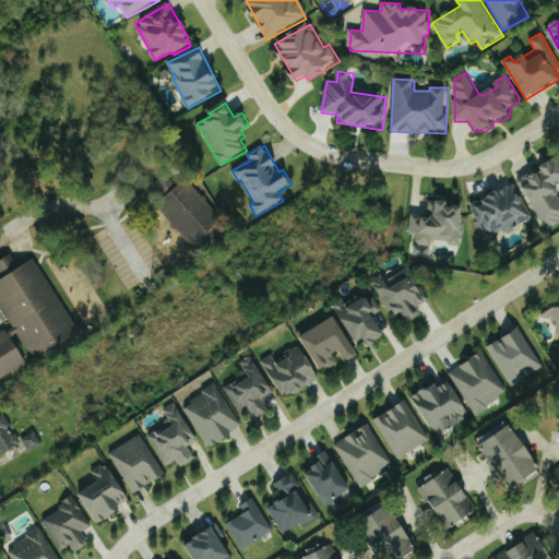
[(558,156),(519,181),(547,229),(558,222),(558,195),(555,189),(558,186),(558,156)]
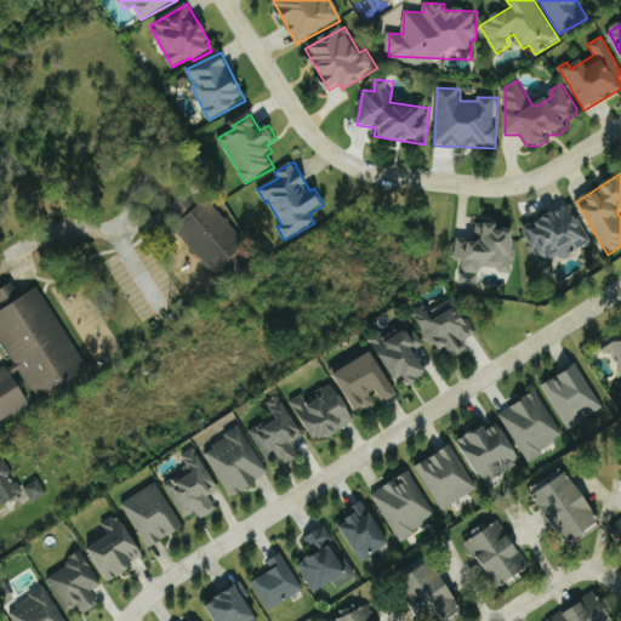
[(203,198),(244,243),(240,246),(250,256),(220,283),(169,227),(203,198)]
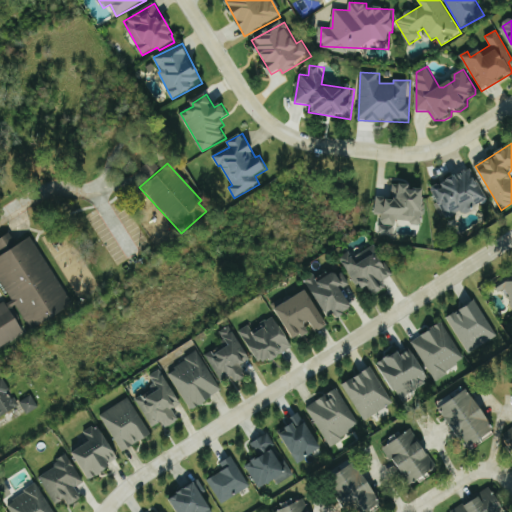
[(487,202),(473,169),(432,187),(445,219),(463,212),(487,202)]
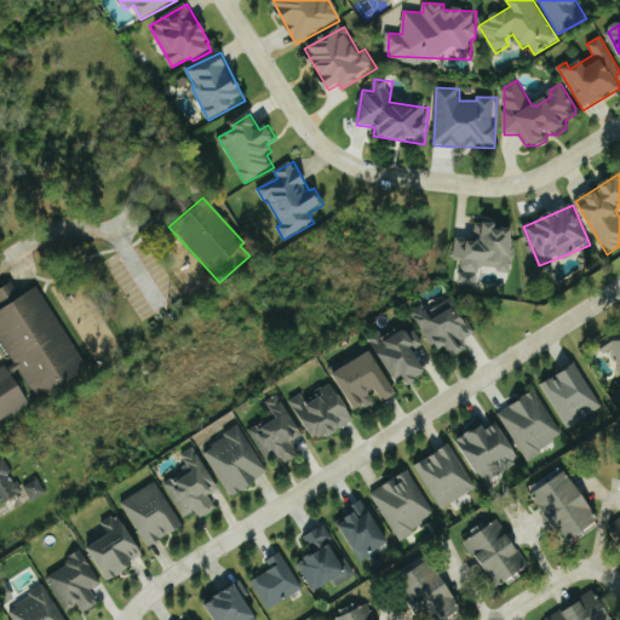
[(478,286),(478,269),(512,271),(515,230),(498,229),(498,224),(476,223),(475,239),(457,237),(455,259),(464,259),(463,274),(459,274),(459,285),(478,286)]
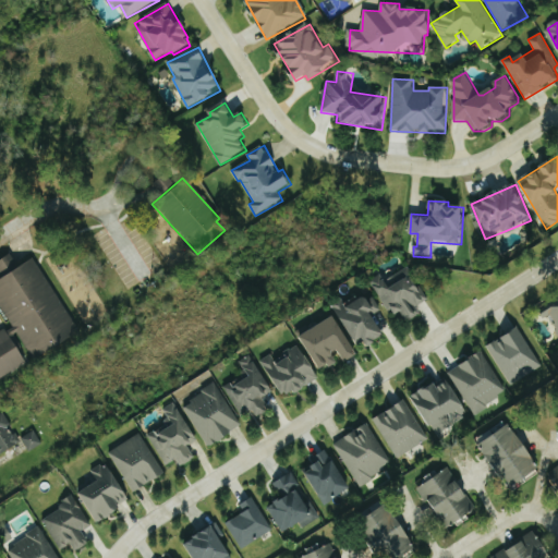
[(0,326),(8,322),(0,310),(0,274),(28,256),(76,331),(0,378),(0,326)]
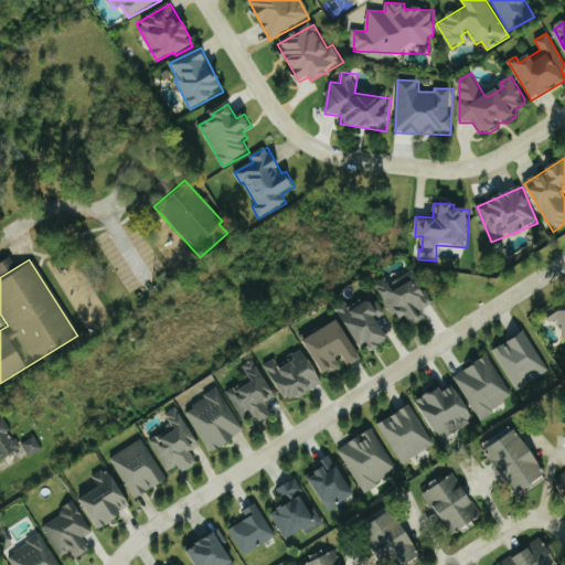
[(391,284),(386,277),(375,283),(395,318),(405,312),(413,326),(425,319),(420,311),(434,304),(414,269),(391,284)]
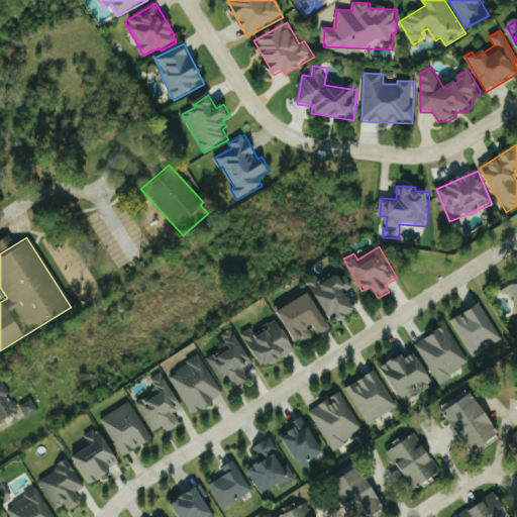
[(330,318),(338,314),(342,320),(357,311),(345,291),(352,287),(343,271),(313,288),(330,318)]
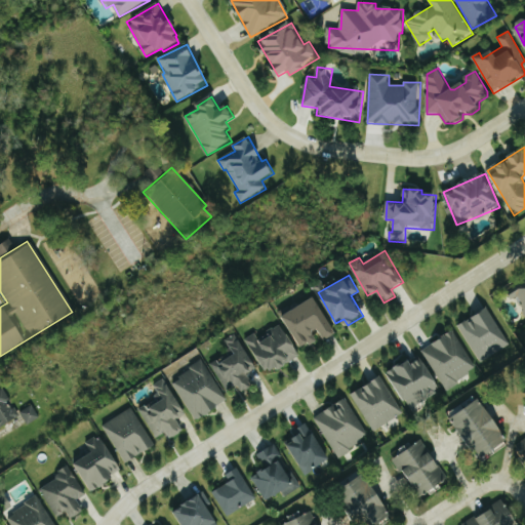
[(524,310),(524,279),(508,291),(514,299),(517,297),(524,310)]
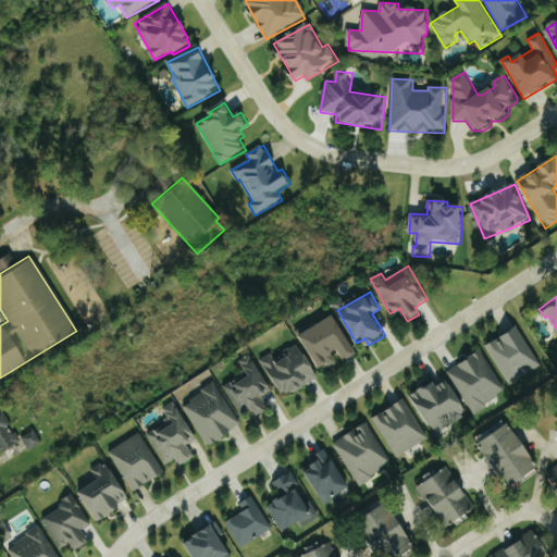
[(357,355),(336,314),(301,333),(320,370),(341,359),(343,362),(357,355)]
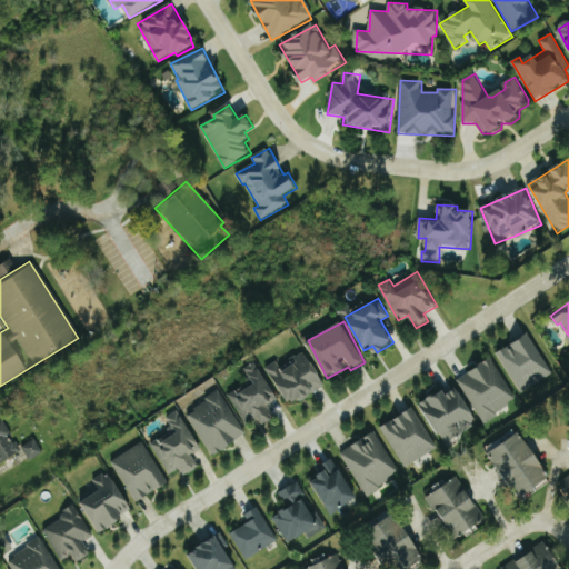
[(555,373),(529,333),(498,353),(523,392),(555,373)]
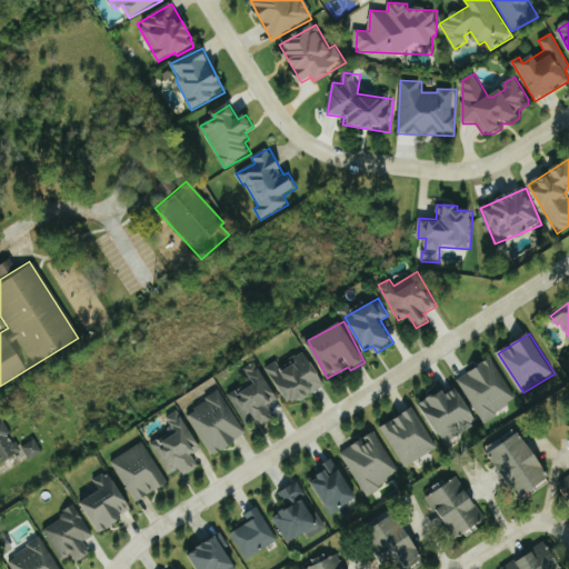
[(279,393),(285,391),(290,403),(325,387),(308,350),(289,359),(292,365),(282,370),(278,361),(267,367),(279,393)]
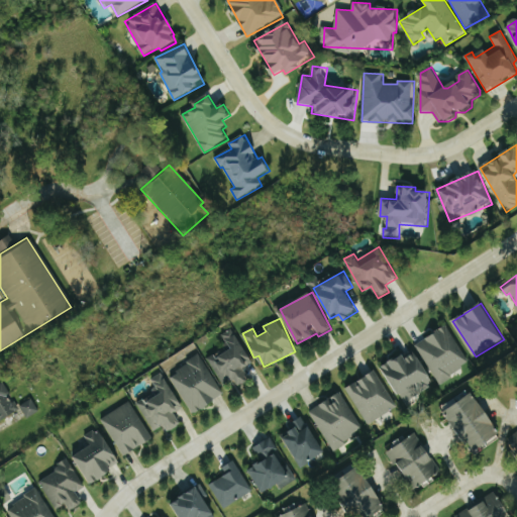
[(416,344),(439,383),(471,364),(447,325),(416,344)]
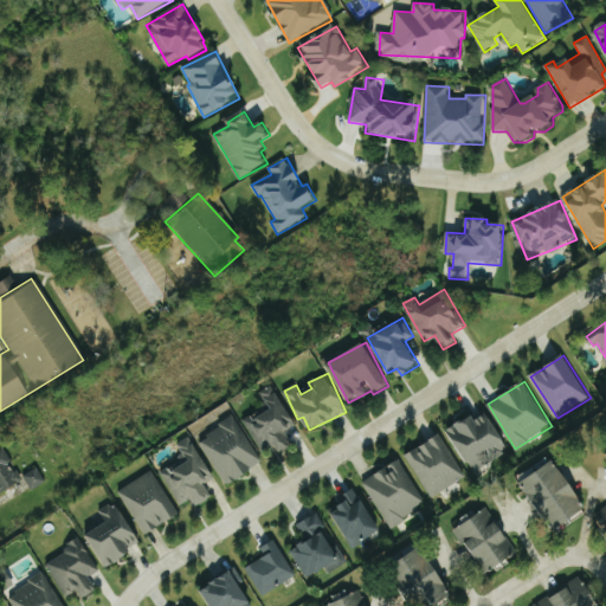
[(297,425),(272,385),(260,392),(270,407),(245,421),(262,451),(275,443),(281,452),(294,445),(285,432),(297,425)]
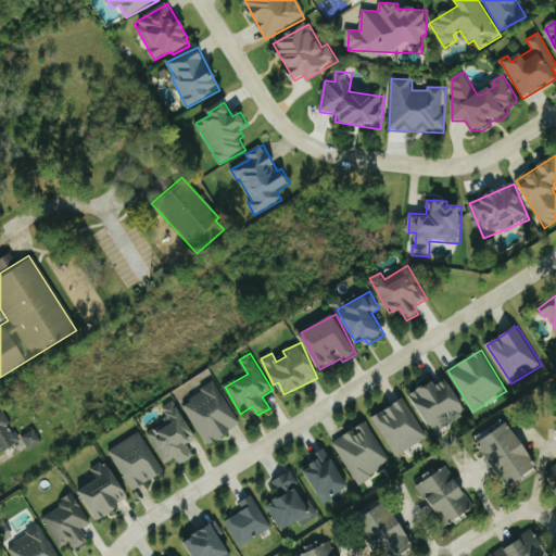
[(436,433),(450,425),(445,418),(465,407),(447,378),(437,384),(434,380),(412,393),(436,433)]
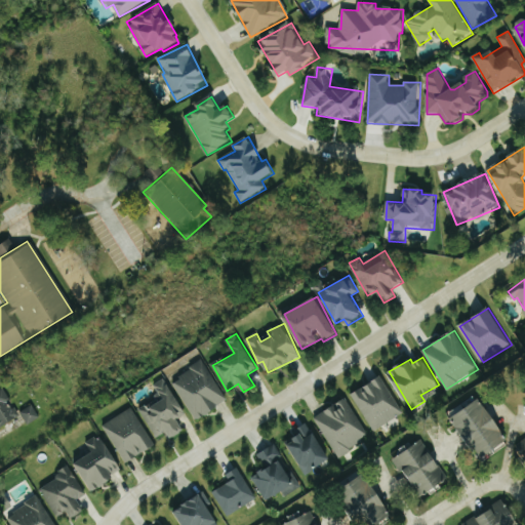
[(228,401),(204,362),(172,380),(196,420),(228,401)]
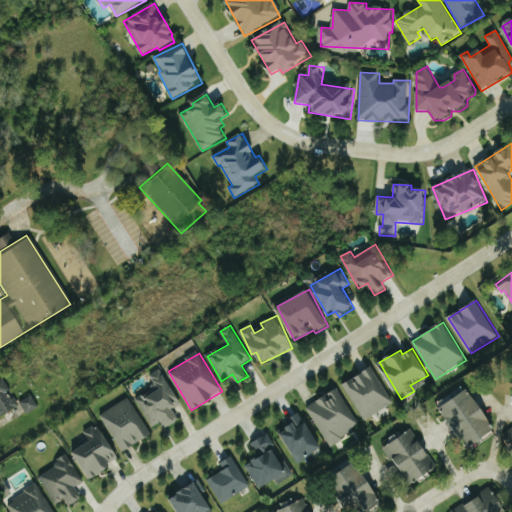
[(393,405),(375,368),(345,382),(362,420),(393,405)]
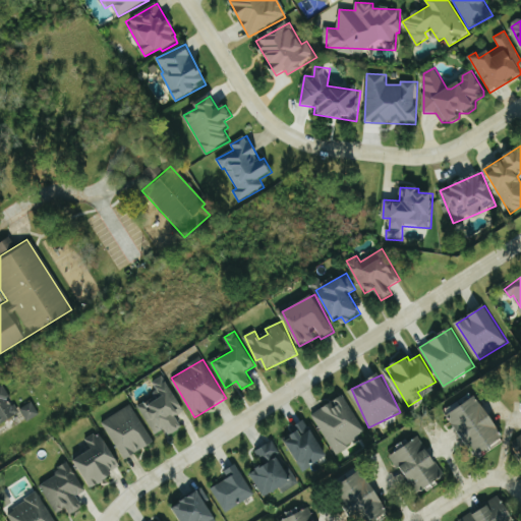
[(185,410),(164,375),(153,382),(159,393),(138,405),(156,433),(165,428),(169,435),(182,427),(176,416),(185,410)]
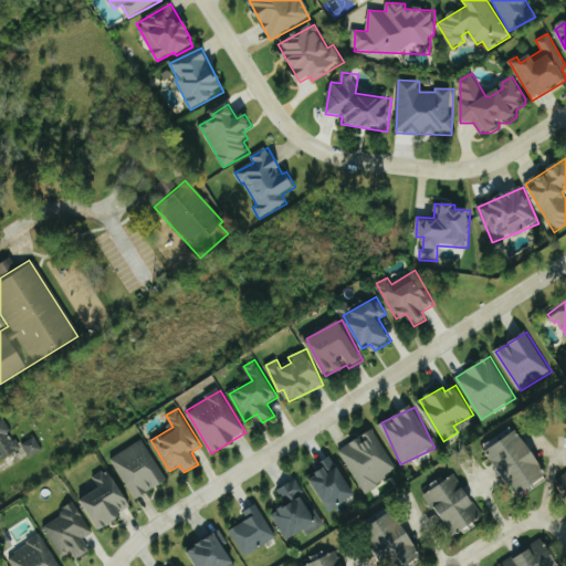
[(0,460),(20,451),(6,419),(0,421),(0,460)]
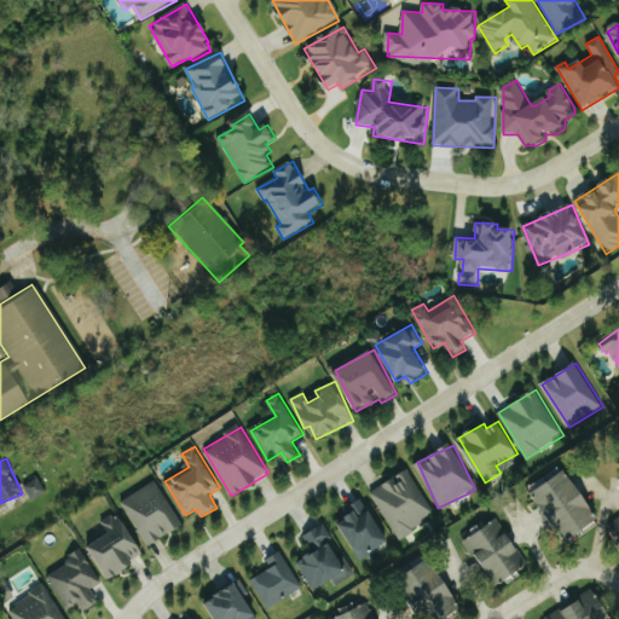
[(399,539),(437,515),(409,469),(371,492),(399,539)]
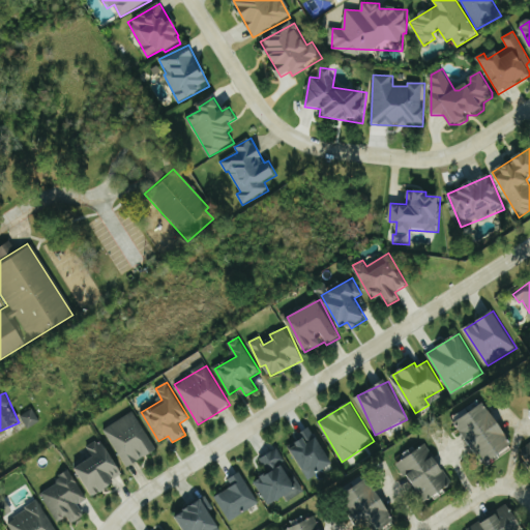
[(459,419),(483,464),(513,447),(488,403),(459,419)]
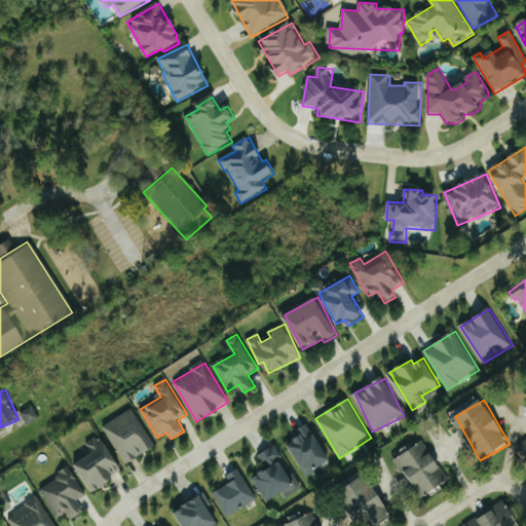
[(41,418),(33,406),(21,412),(29,425),(41,418)]
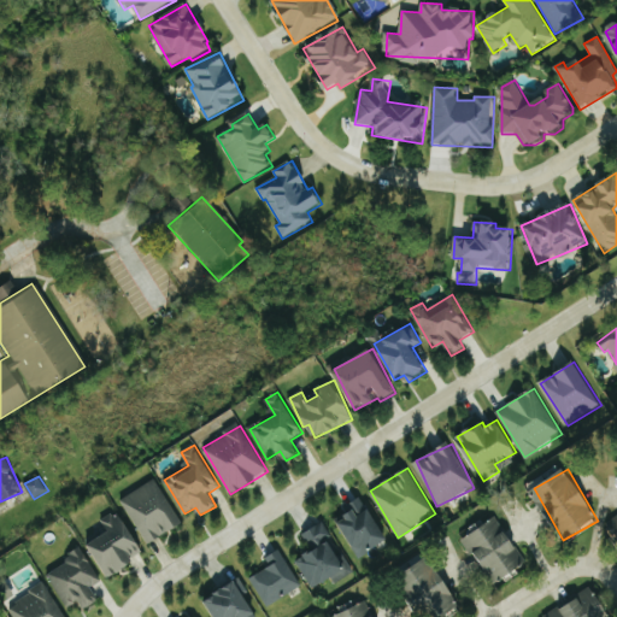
[(121,500),(148,545),(183,523),(156,479),(121,500)]
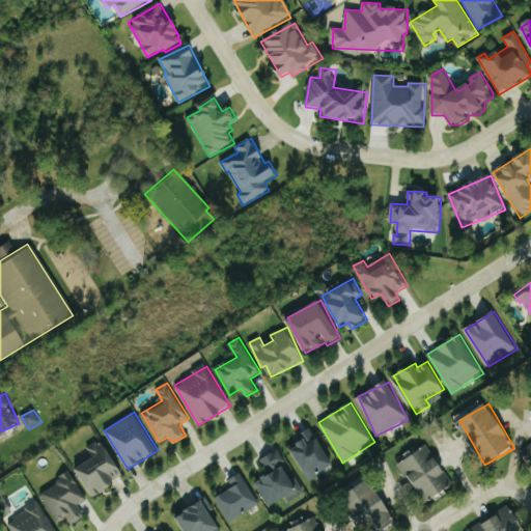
[(295,437),(300,447),(294,450),(308,479),(334,467),(314,427),(295,437)]
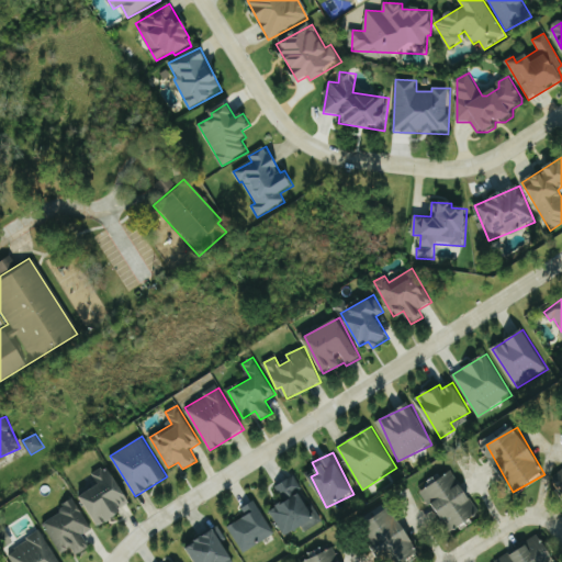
[(98,525),(133,506),(110,464),(93,474),(99,485),(81,495),(98,525)]
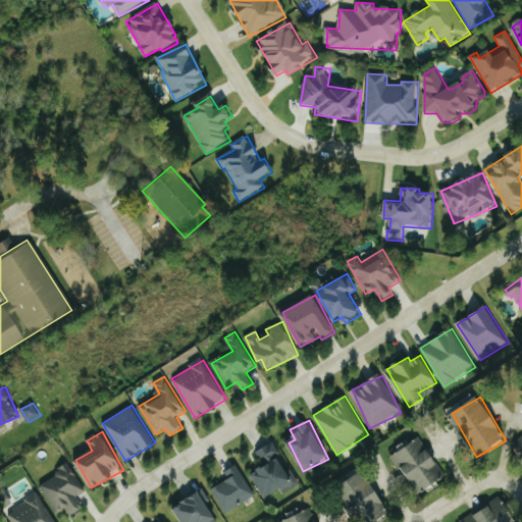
[(393,456),(420,494),(448,475),(419,436),(393,456)]
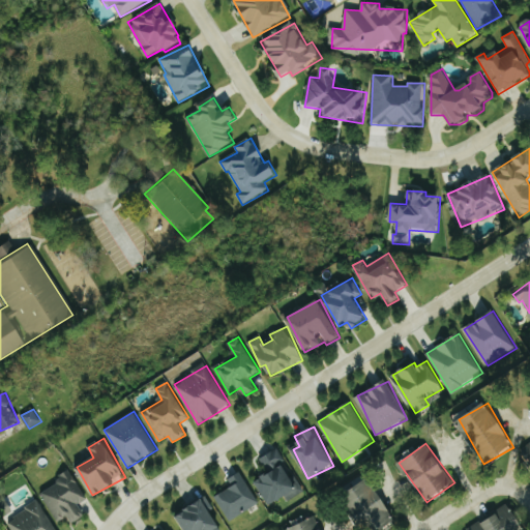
[(302,493),(278,448),(260,459),(268,473),(255,480),(268,506),(287,497),(288,500),(302,493)]
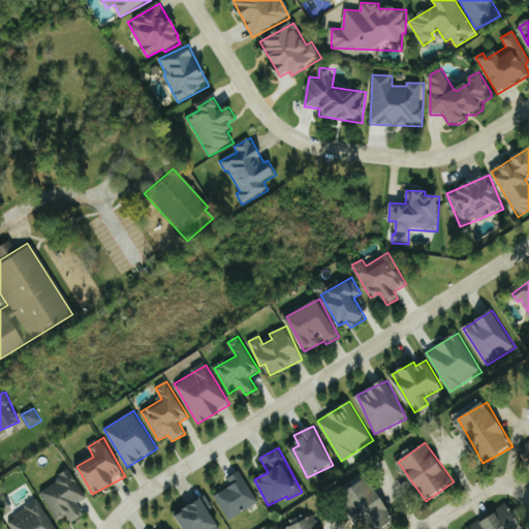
[(58,522),(67,516),(71,523),(85,515),(79,504),(88,498),(71,471),(39,491),(58,522)]
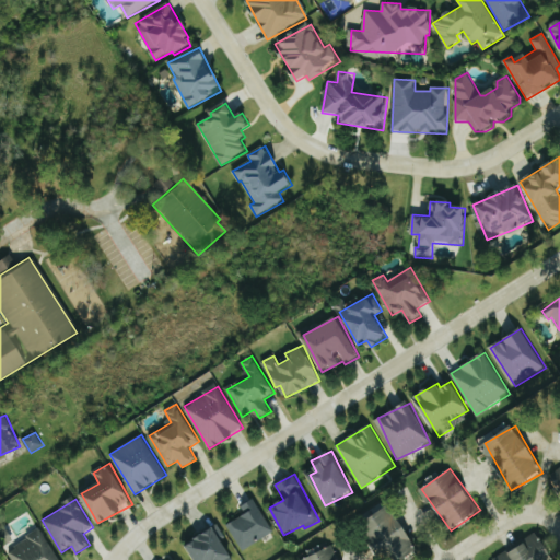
[(246,514),(228,525),(243,551),(275,533),(255,499),(241,506),(246,514)]
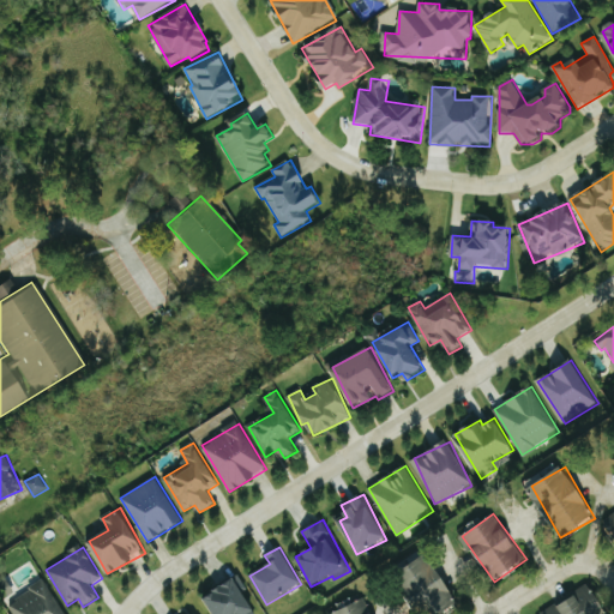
[(419,613),(435,613),(457,603),(432,553),(397,572),(419,613)]
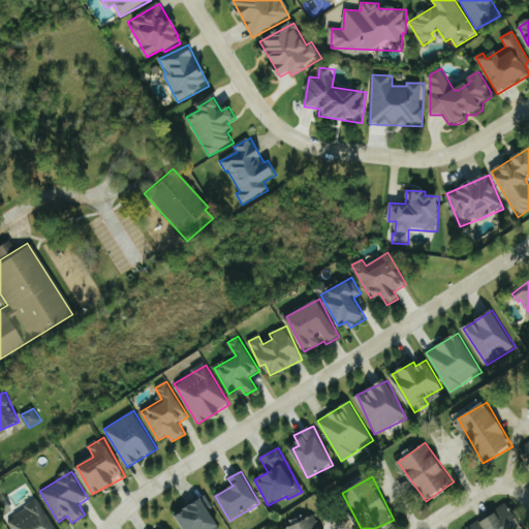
[(221,528),(210,508),(213,507),(207,496),(176,514),(184,528),(221,528)]
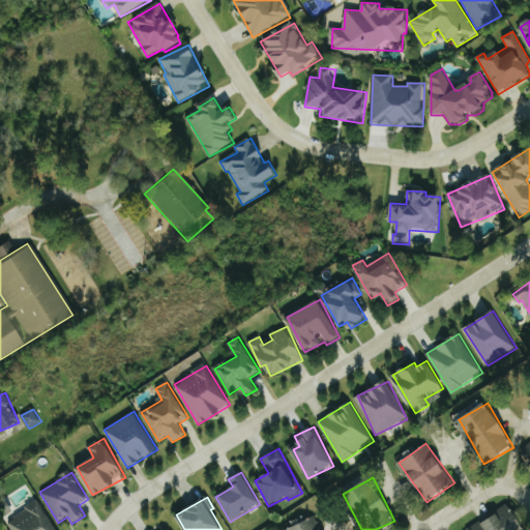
[(57,529),(38,501),(6,522),(11,529),(57,529)]
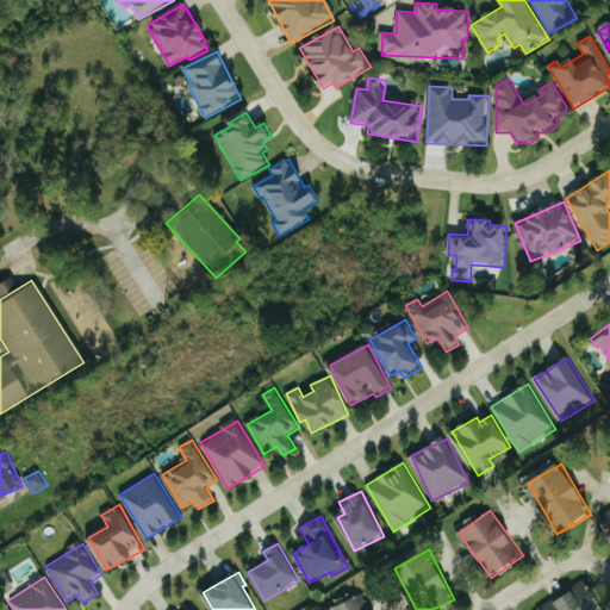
[(542,609),(541,609),(605,609),(586,580),(542,609)]
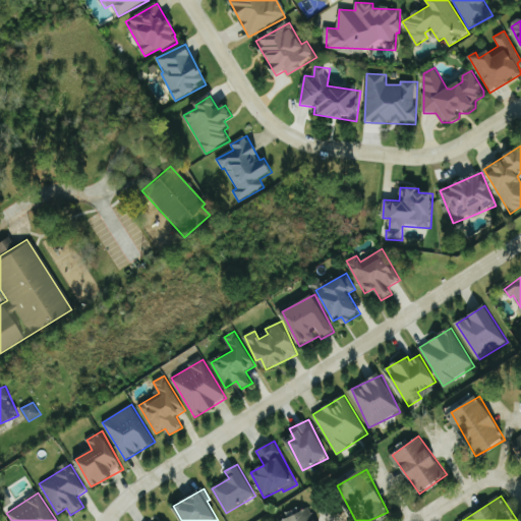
[(316,520),(312,508),(281,520),(316,520)]
